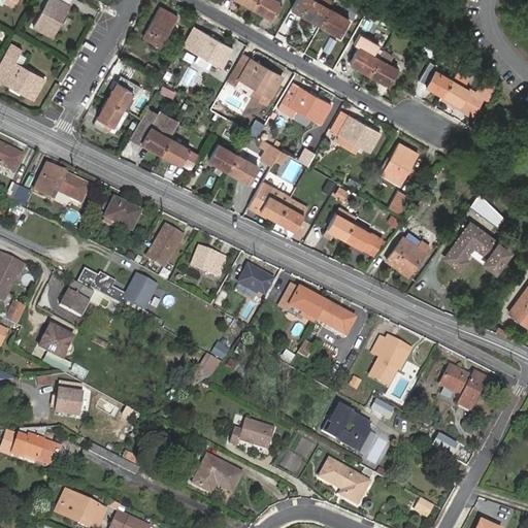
[(70,4),(71,0),(47,0),(33,26),(55,37),(71,5),(70,4)]
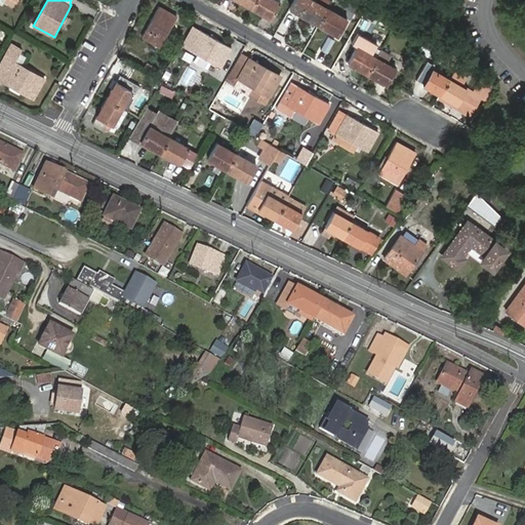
[(280,1),(278,0),(255,0),(251,7),(271,17),(280,1)]
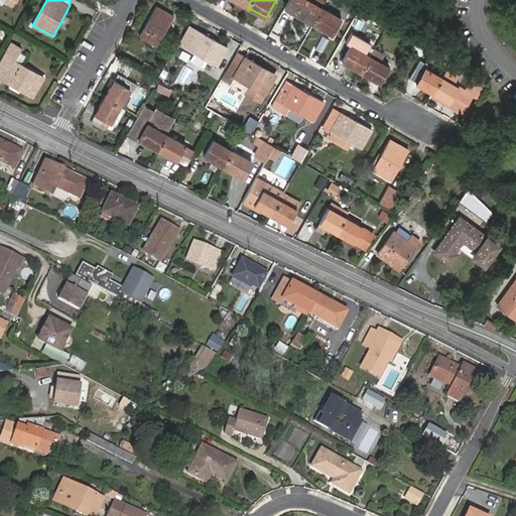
[(312,23),(323,6),(310,0),(287,0),(284,6),(312,23)]
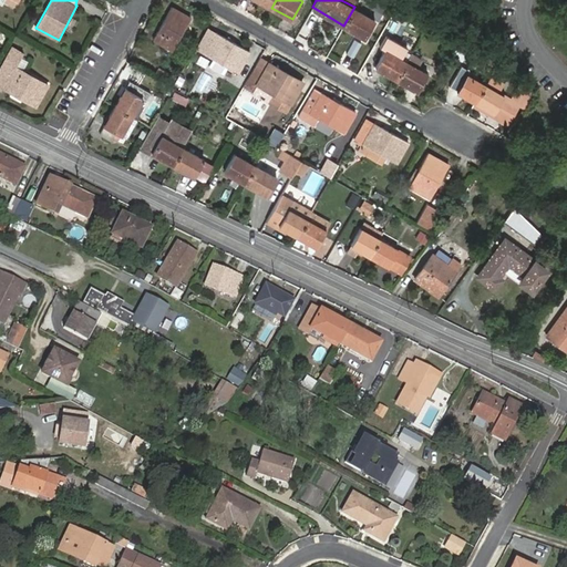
[(378,0),(362,0),(384,14),(390,8),(378,0)]
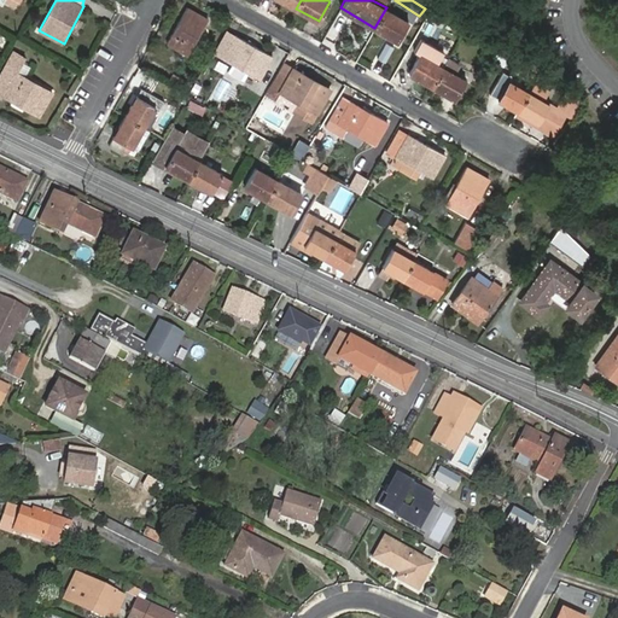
[(409,21),(386,7),(374,28),(397,41),(409,21)]
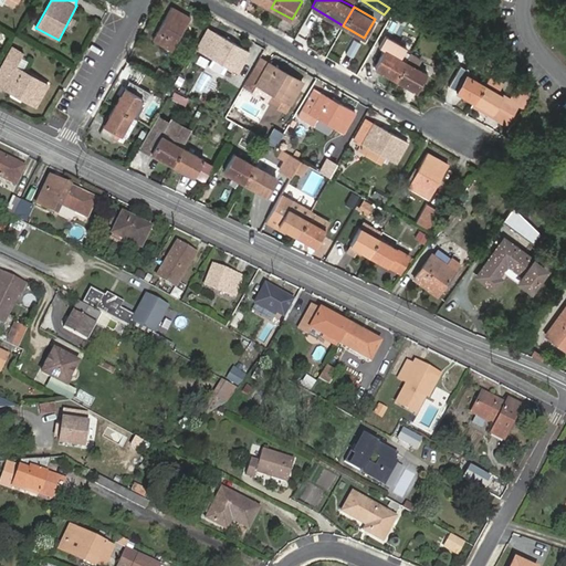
[(171,49),(189,18),(173,8),(155,39),(171,49)]
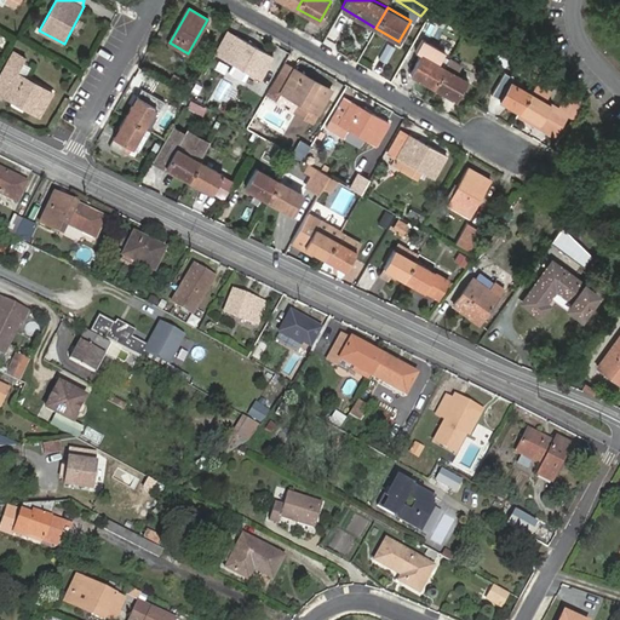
[(233,39),(227,36),(217,53),(260,78),(274,56),(236,34),(233,39)]
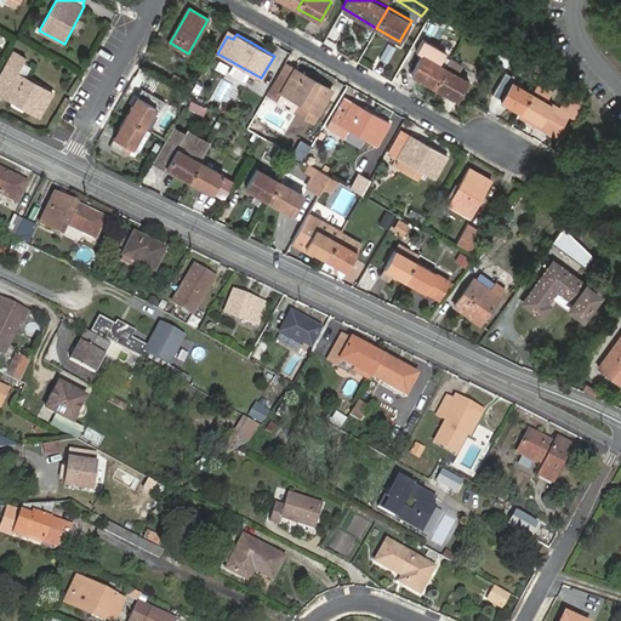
[(434,87),(446,66),(440,62),(446,52),(423,39),(417,51),(421,53),(411,73),(434,87)]
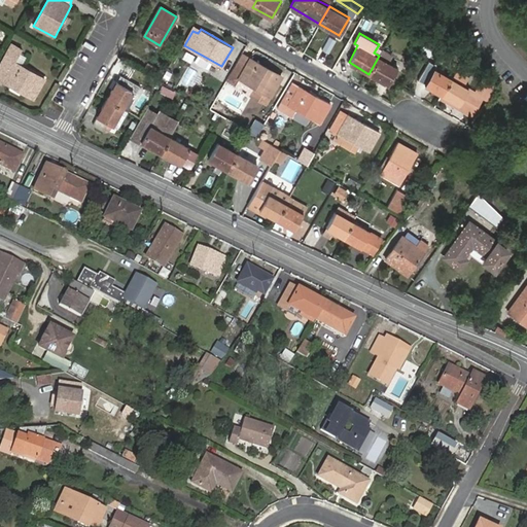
[(432,49),(431,49),(423,44),(420,51),(429,57),(432,49)]
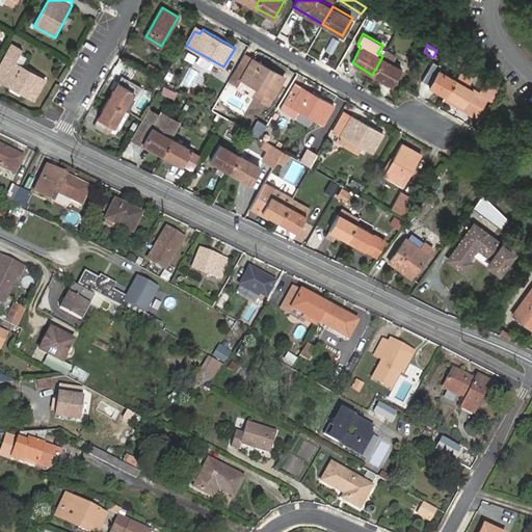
[(387,49),(382,56),(372,75),(392,85),(402,68),(392,62),(396,55),(387,49)]
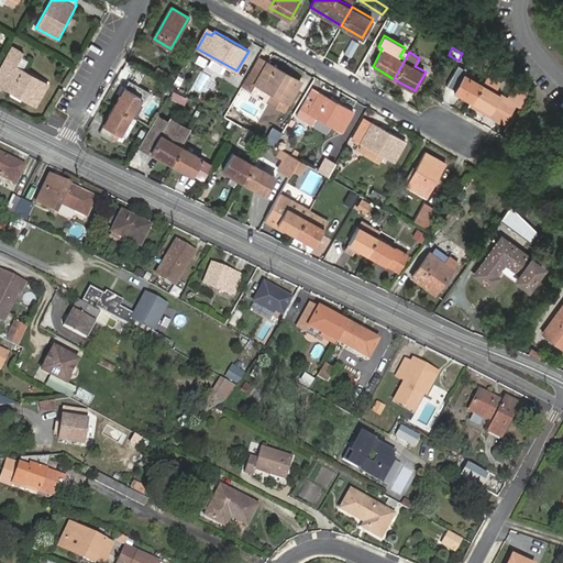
[(199,55),(196,63),(205,66),(208,58),(199,55)]
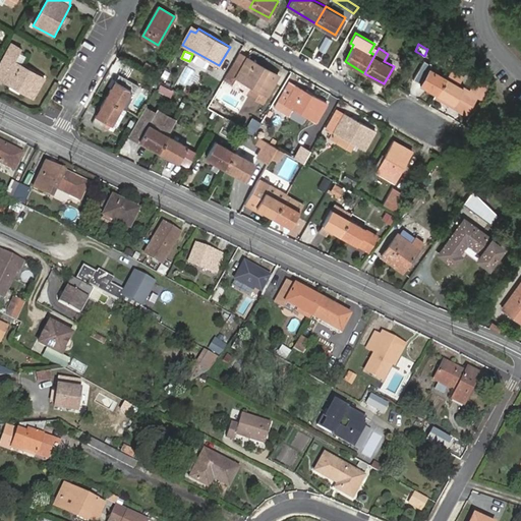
[(0,74),(3,77),(2,79),(29,93),(34,96),(44,77),(13,60),(14,57),(8,53),(0,65),(0,74)]
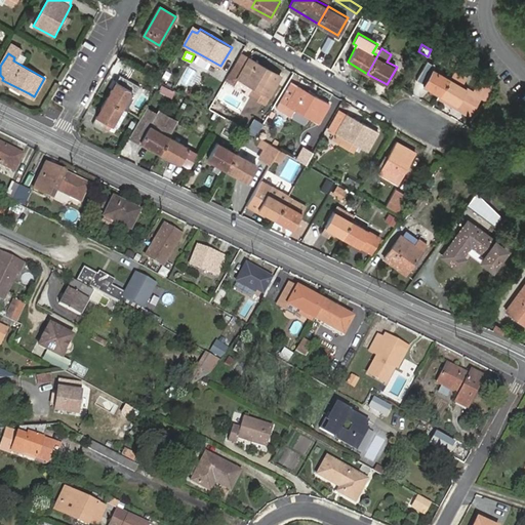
[(255,86),(270,94),(280,76),(243,54),(232,73),(255,86)]
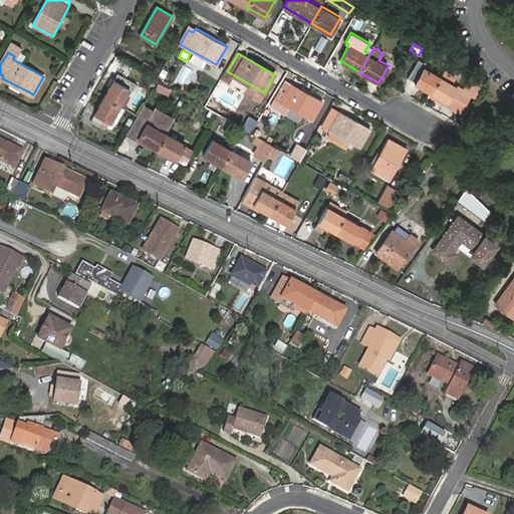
[(432,91),(440,76),(424,66),(426,63),(420,59),(409,77),(432,91)]
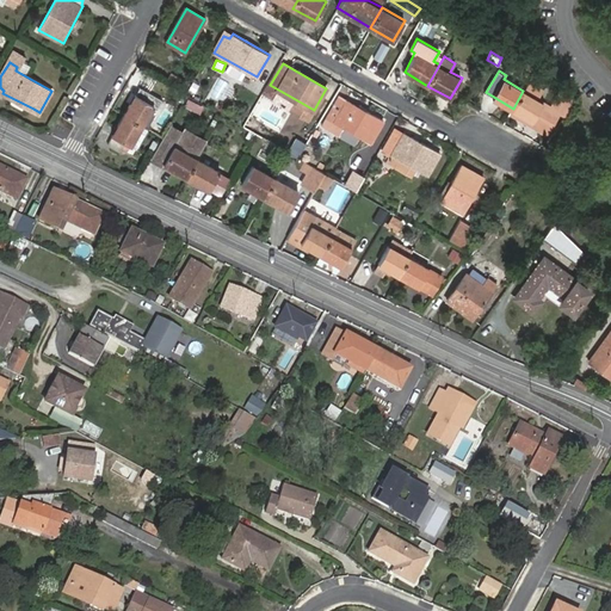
[(170,79),(187,90),(190,84),(172,73),(170,79)]
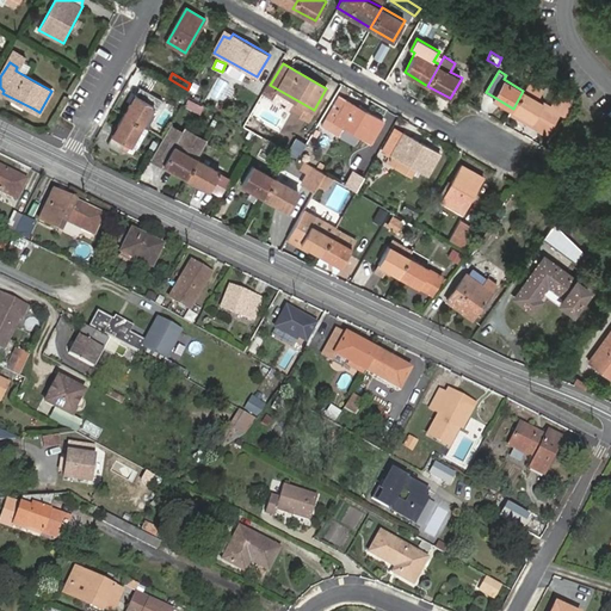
[(125,116),(143,127),(147,119),(152,122),(160,107),(158,106),(161,100),(141,88),(125,116)]
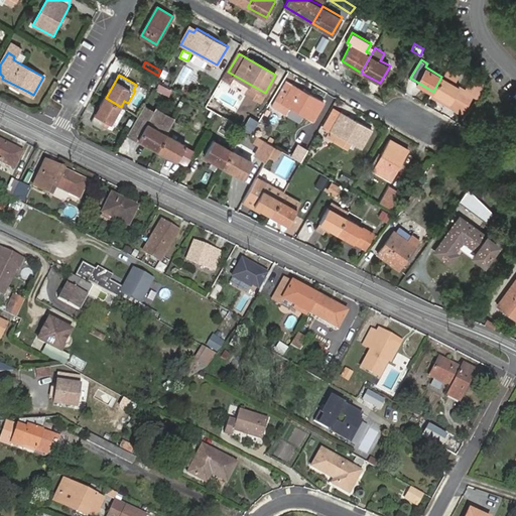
[(459,86),(441,77),(433,92),(449,101),(459,86)]
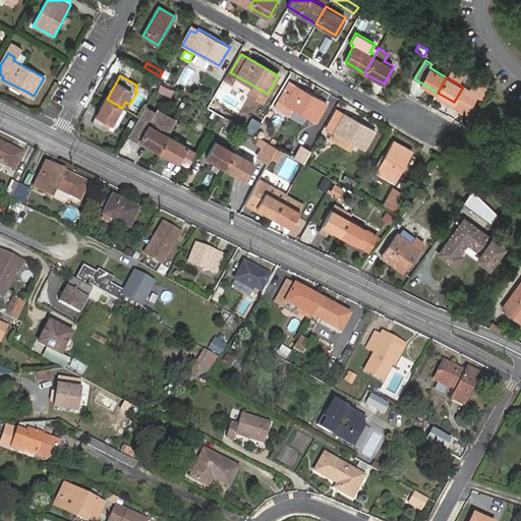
[(489,83),(478,77),(471,90),(481,96),(489,83)]
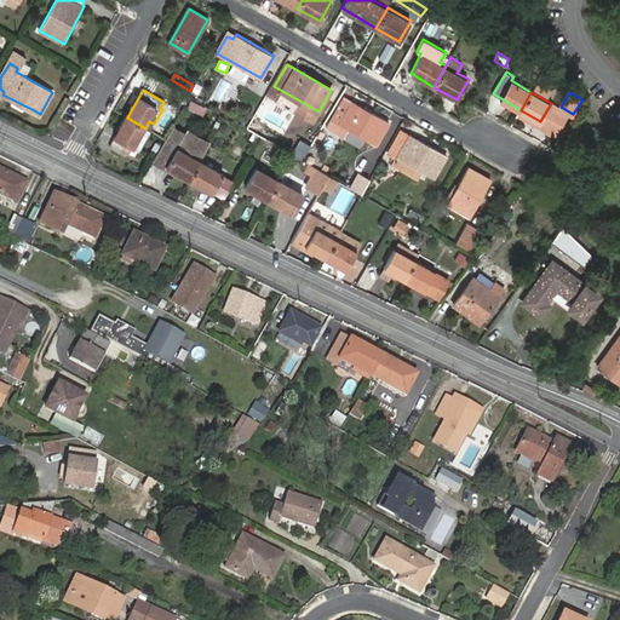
[(378,144),(390,124),(345,98),(333,119),(342,124),(350,128),(378,144)]
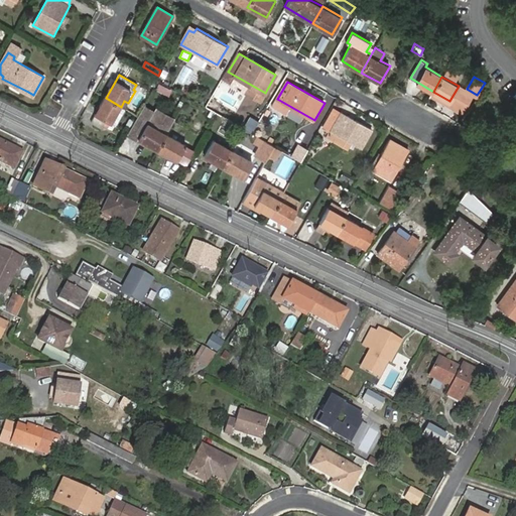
[(156,91),(169,97),(172,89),(159,83),(156,91)]
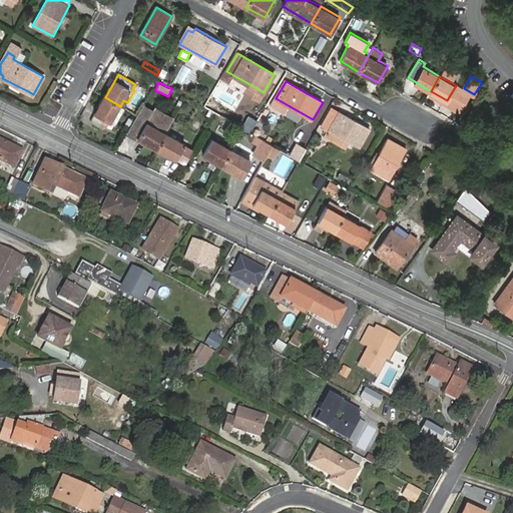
[(260,98),(264,92),(249,84),(245,91),(260,98)]
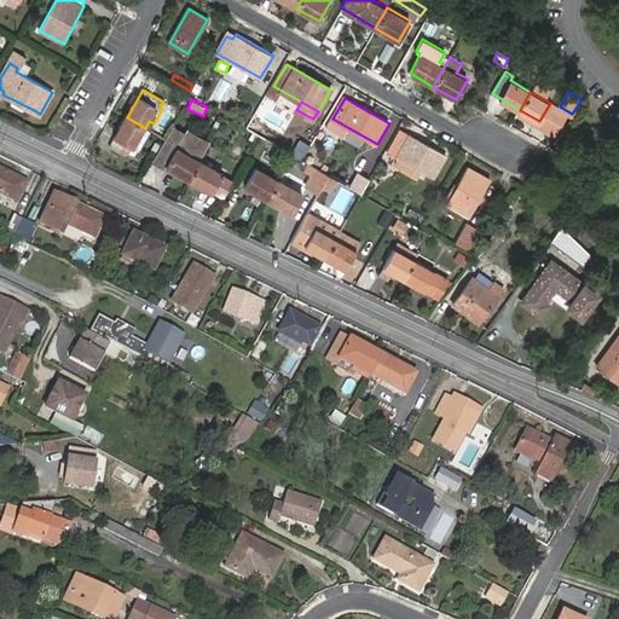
[(565,113),(550,103),(539,121),(555,129),(565,113)]
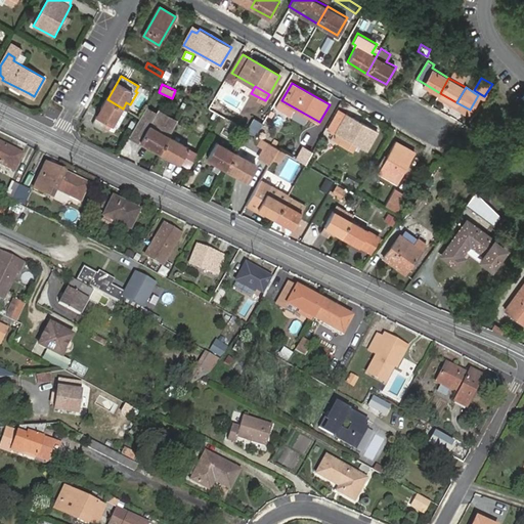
[(214,97),(208,107),(215,112),(221,101),(214,97)]
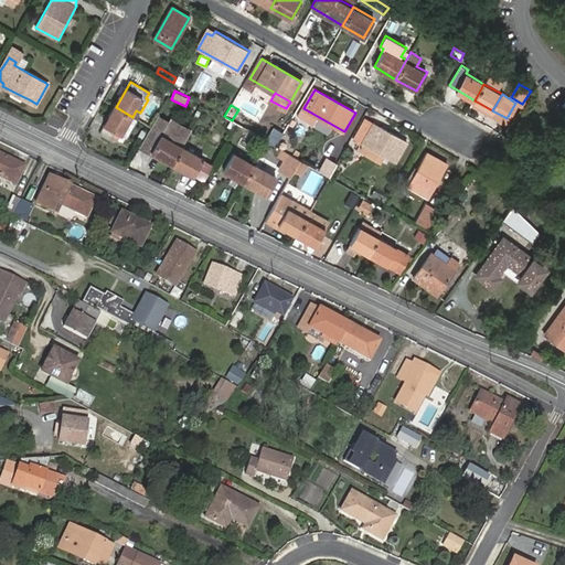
[(130,121),(132,117),(116,107),(102,134),(112,139),(114,136),(119,139),(118,140),(123,142),(132,124),(130,121)]
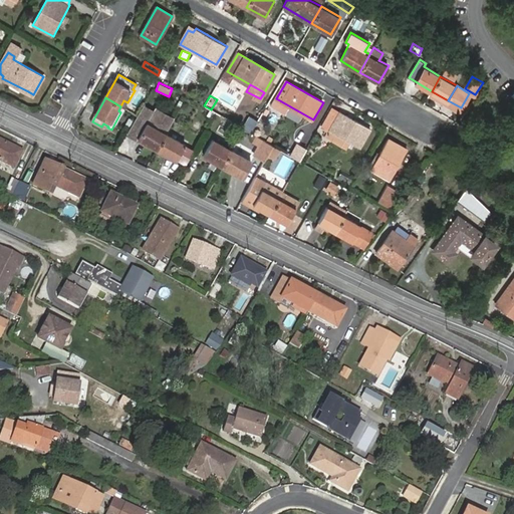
[(279,108),(283,102),(276,98),(273,104),(279,108)]
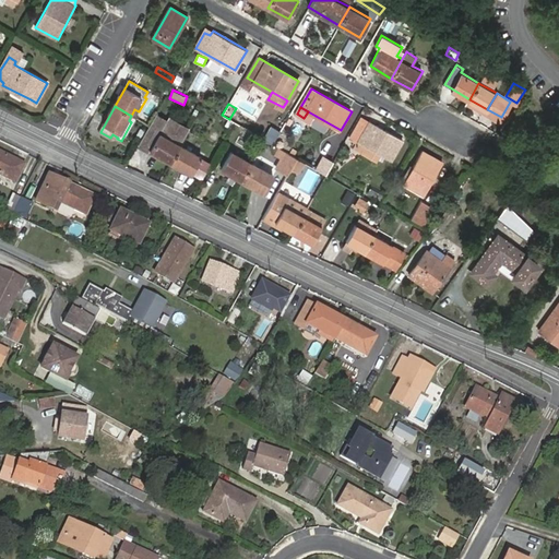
[(316,116),(308,111),(304,118),(312,122),(316,116)]
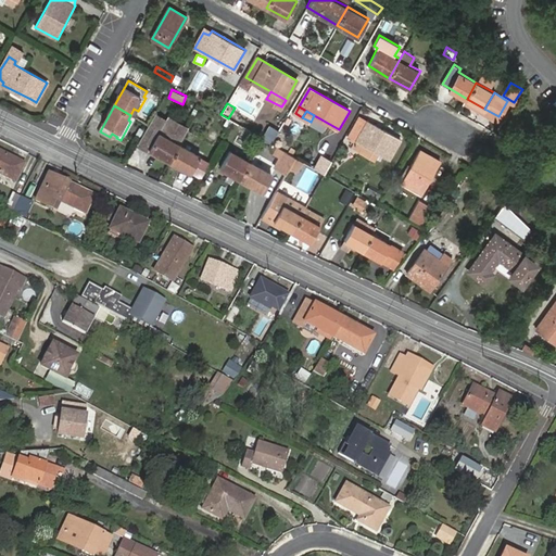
[(138,142),(169,162),(179,143),(189,127),(168,115),(165,119),(154,113),(138,142)]
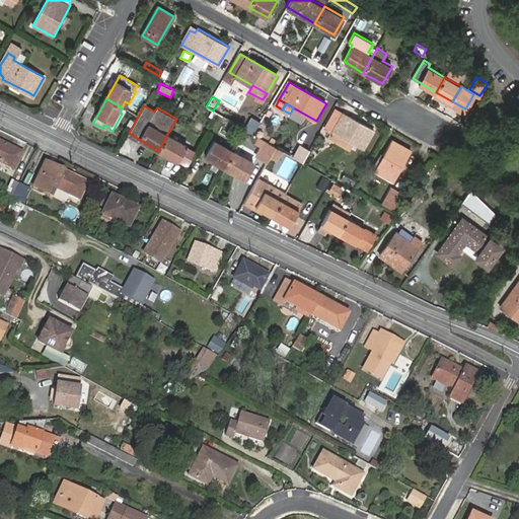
[(364,150),(374,131),(337,109),(326,128),(331,131),(328,137),(350,150),(354,145),(364,150)]
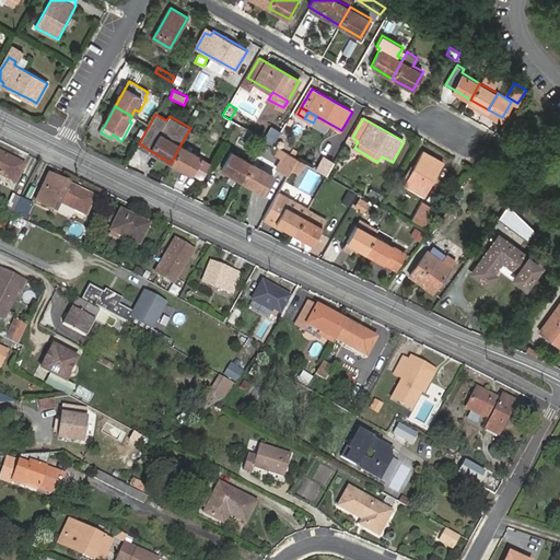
[(181,144),(171,163),(193,175),(194,172),(203,178),(211,164),(201,159),(202,158),(181,144)]
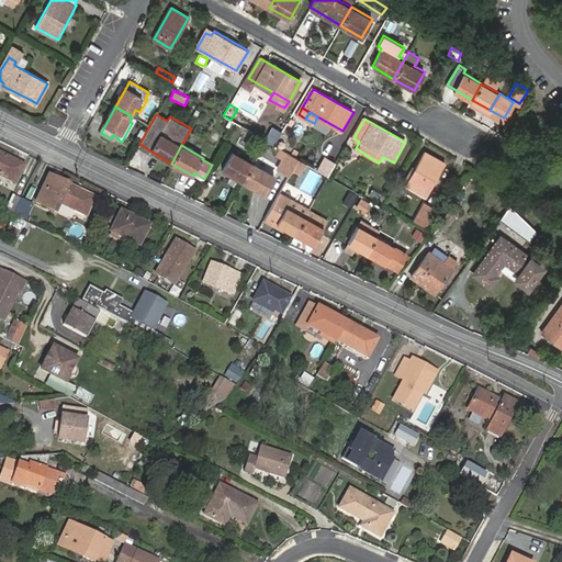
[(293,168),(299,159),(288,153),(279,169),(290,176),(293,168)]
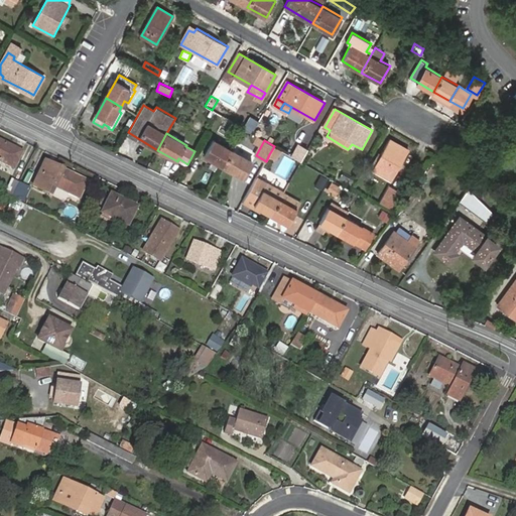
[(390,180),(408,149),(391,140),(373,170),(390,180)]
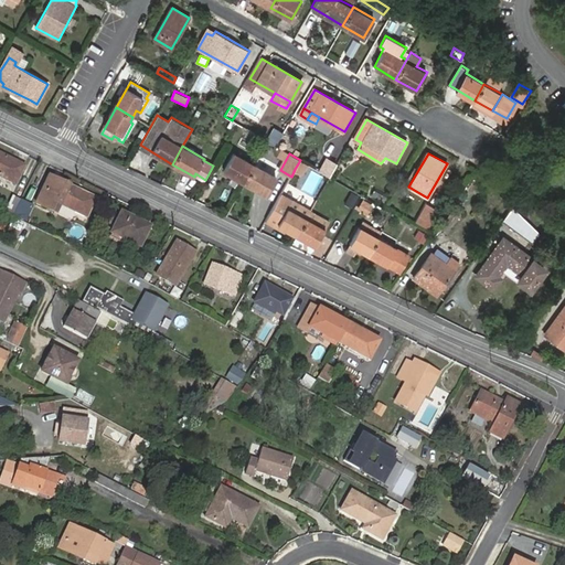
[(22,166),(0,155),(0,177),(13,183),(22,166)]
